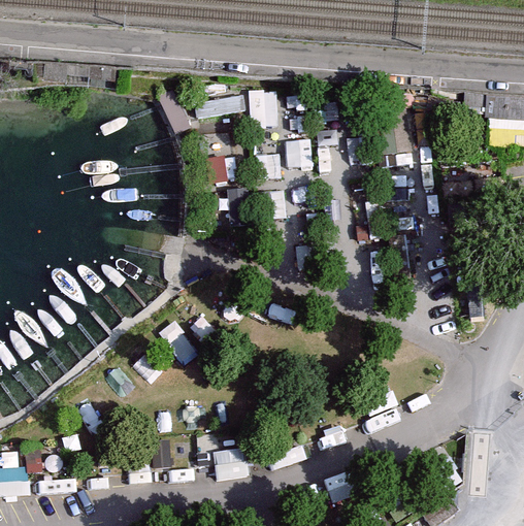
[(247,125),(279,127),(281,92),(250,90),(247,125)]
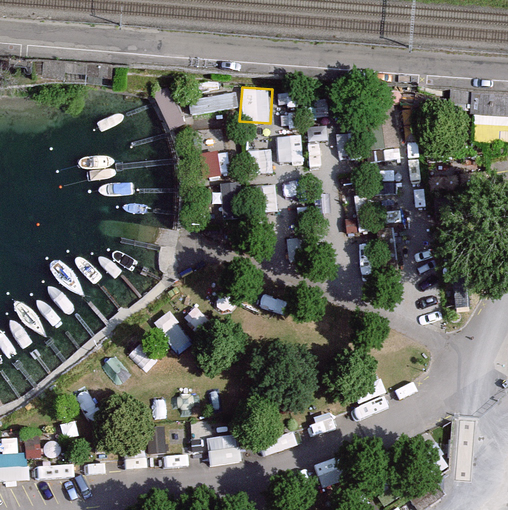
[(507,120),(463,119),(462,144),(507,145),(507,120)]
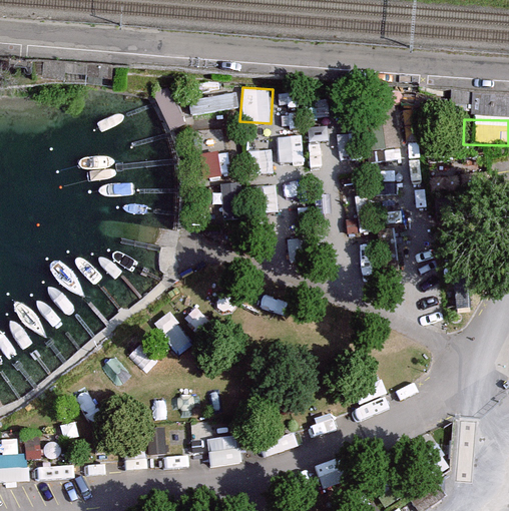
[(240,464),(239,437),(208,438),(209,465),(240,464)]
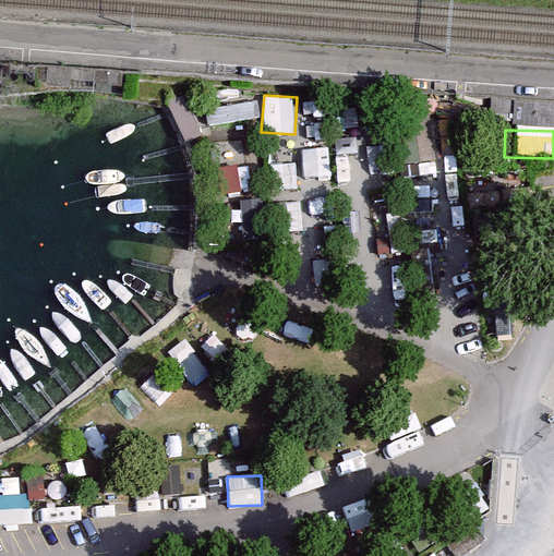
[(0,526),(25,526),(24,485),(0,486),(0,526)]
